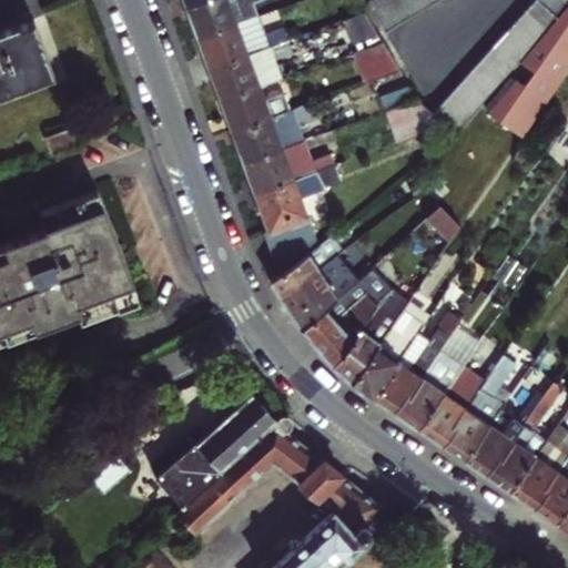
[(203,0),(186,6),(193,22),(193,24),(198,37),(259,14),(253,0),(254,0),(203,0)]
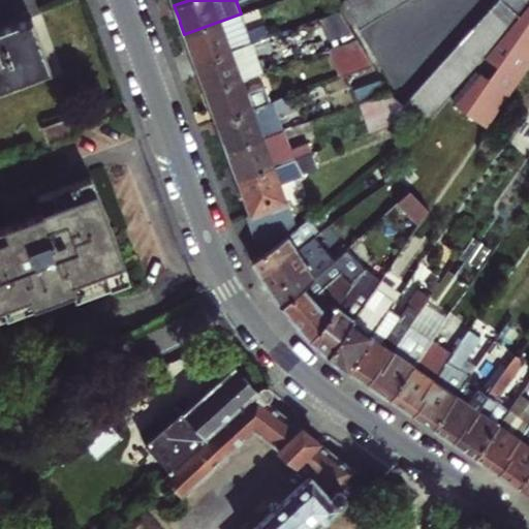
[(370,22),(356,0),(346,0),(341,3),(358,30),(370,22)]
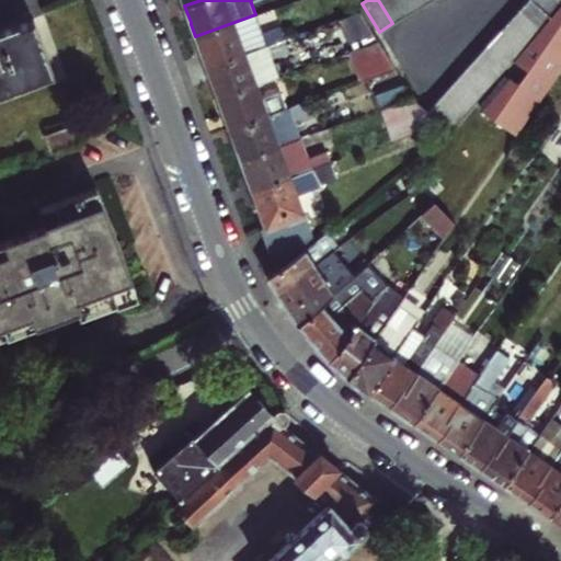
[(397,0),(378,0),(392,23),(407,15),(397,0)]
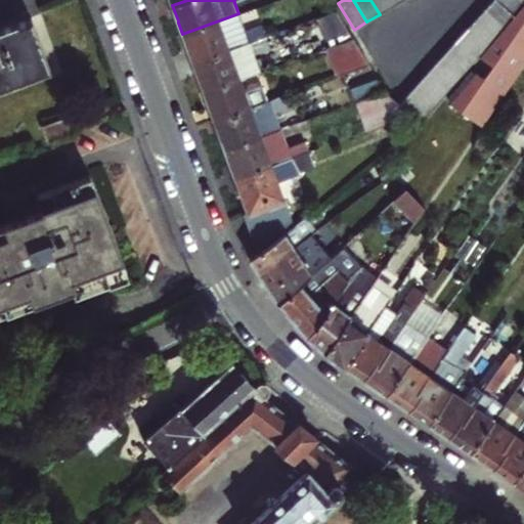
[(370,0),(380,14),(393,6),(388,0),(370,0)]
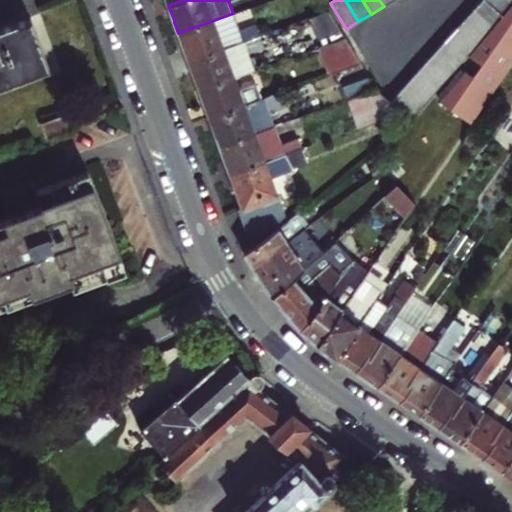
[(491,25),(501,15),(484,0),(480,0),(473,9),(491,25)]
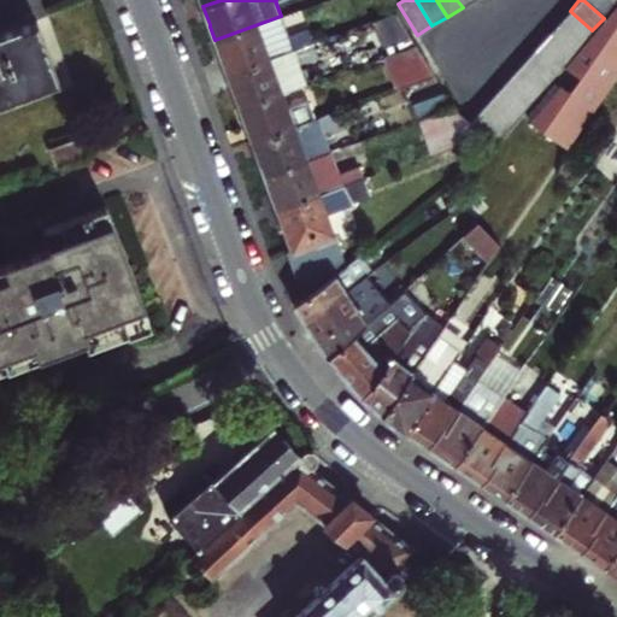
[(583,0),(604,18),(615,6),(607,0),(583,0)]
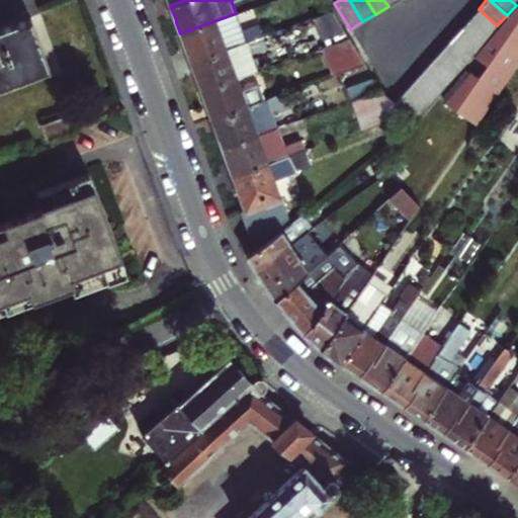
[(445,104),(477,125),(517,64),(517,4),(473,56),(485,64),(476,76),(468,71),(445,104)]
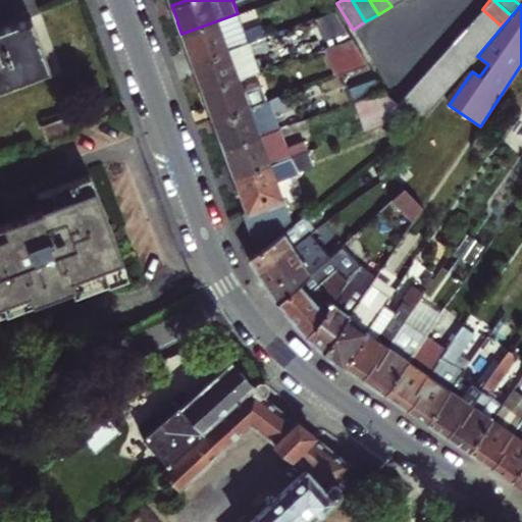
[(490,36),(501,25),(482,9),(473,19),(490,36)]
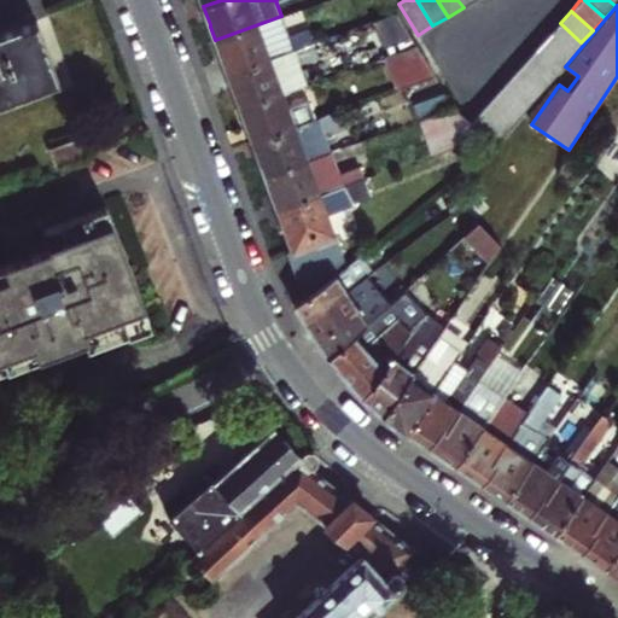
[(372,24),(385,52),(408,41),(395,13),(372,24)]
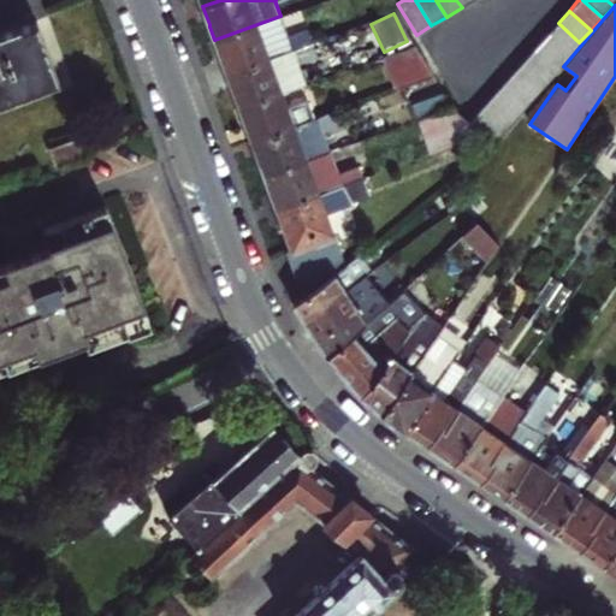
[(221,60),(227,75),(292,51),(313,43),(308,29),(288,36),(280,16),(214,40),(221,60)]
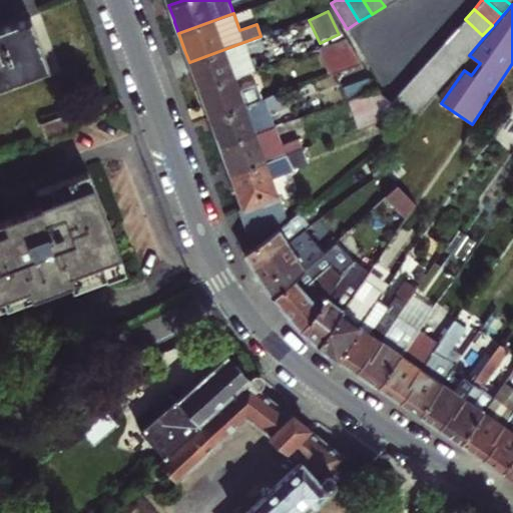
[(0,84),(48,66),(31,17),(0,28),(0,84)]
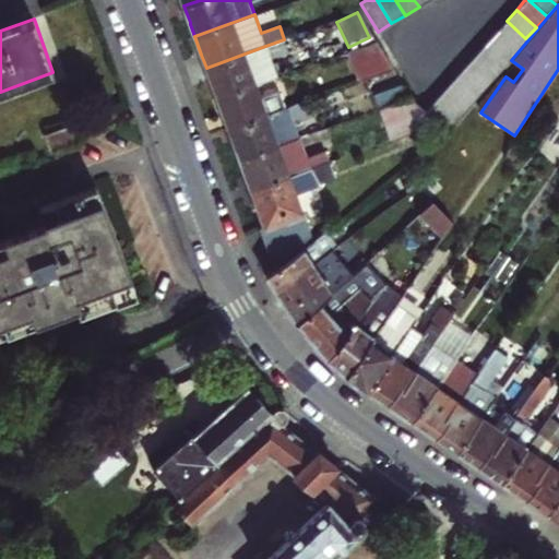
[(516,49),(525,38),(507,21),(496,32),(516,49)]
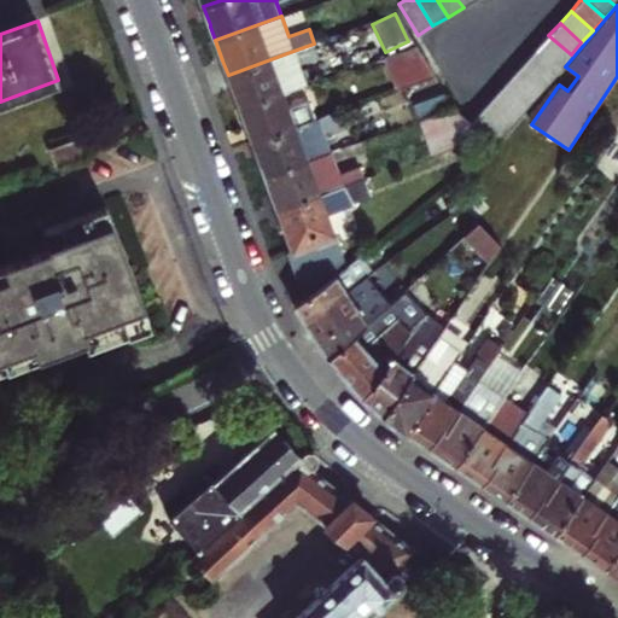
[(537,48),(559,66),(571,54),(548,35),(537,48)]
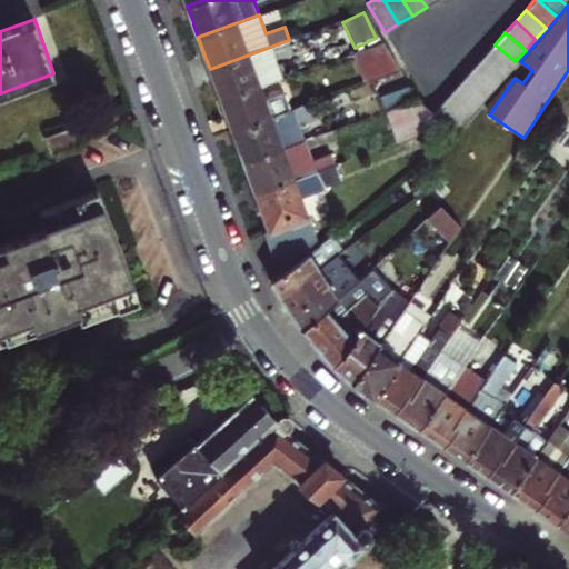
[(260,86),(281,77),(275,59),(293,52),(289,40),(270,47),(210,69),(216,86),(221,99),(260,86)]
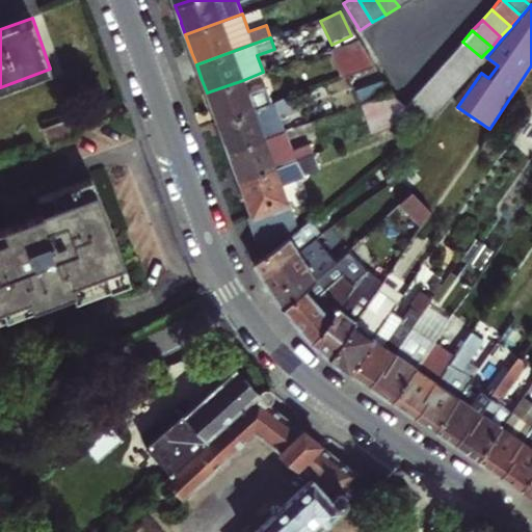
[(330,48),(341,76),(374,64),(357,37),(330,48)]
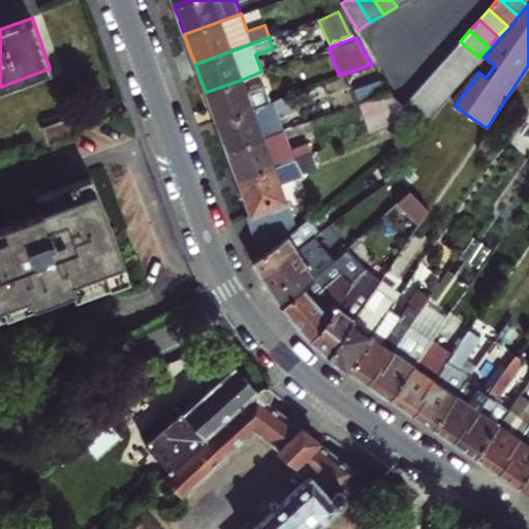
[(468,68),(478,57),(460,41),(449,52),(468,68)]
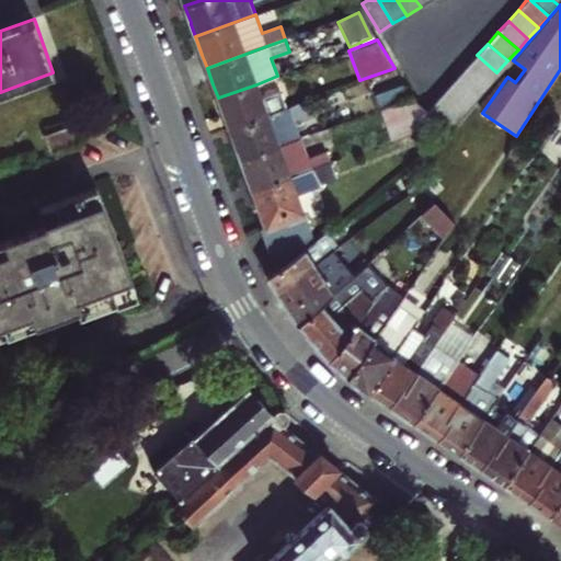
[(488,83),(496,72),(477,55),(467,66),(488,83)]
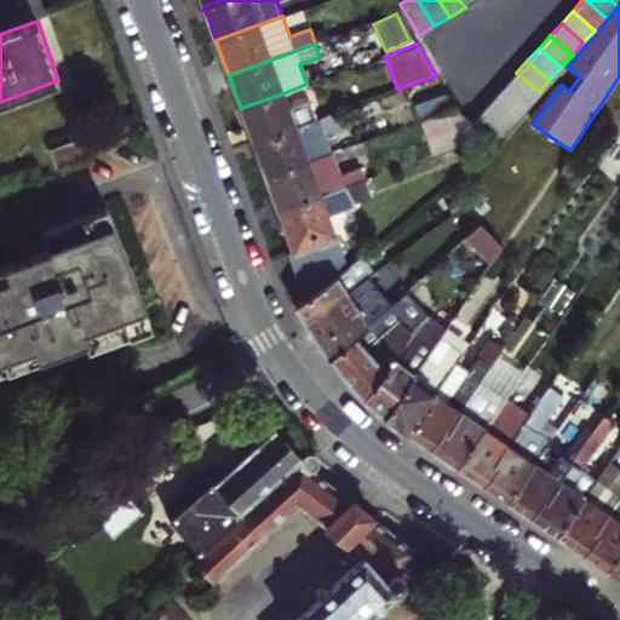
[(505,85),(527,104),(539,92),(516,73),(505,85)]
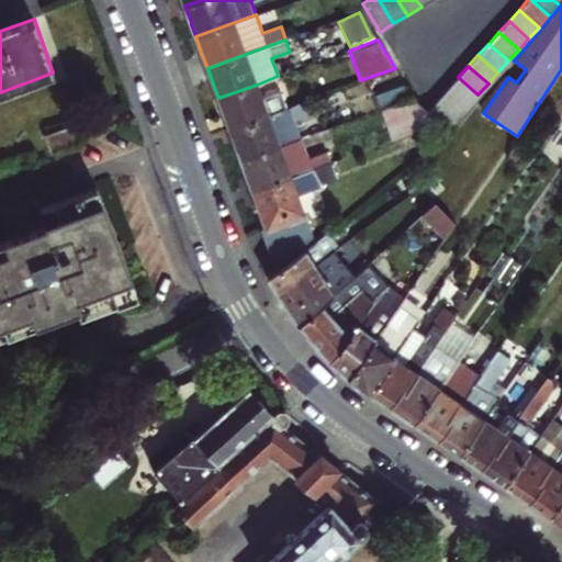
[(468,105),(478,94),(458,77),(448,88),(468,105)]
